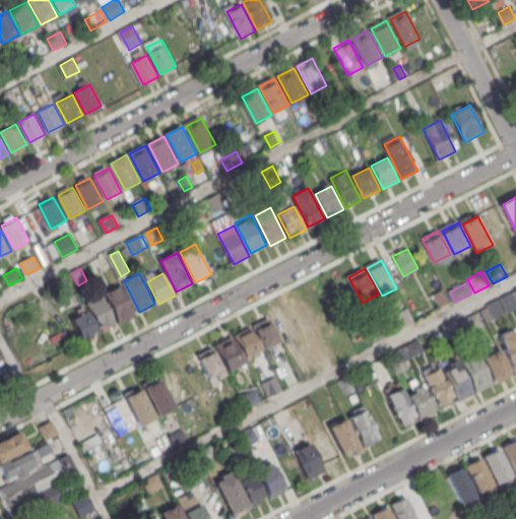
[(137,315),(122,285),(106,295),(122,323),(137,315)]
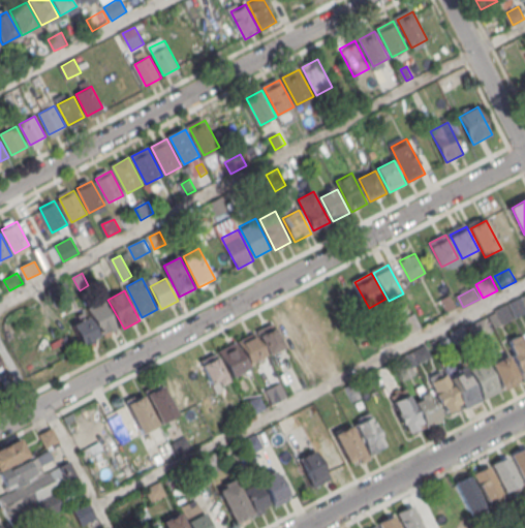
[(442,301),(449,313),(458,308),(451,296),(442,301)]
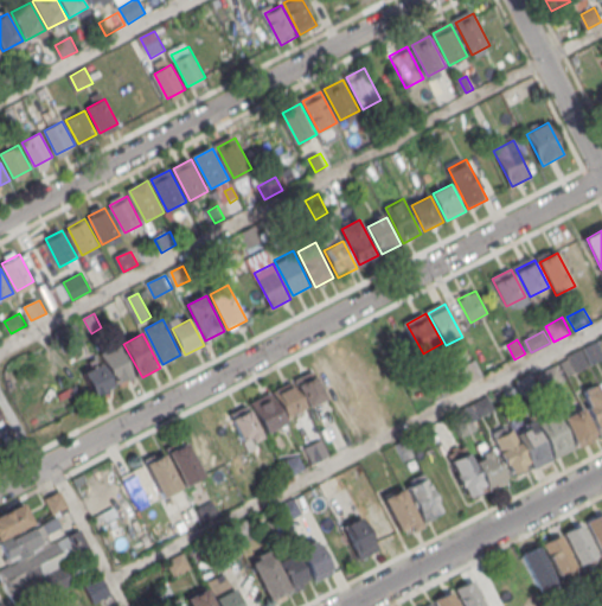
[(601,359),(594,364),(587,350),(600,343),(601,345),(601,359)]
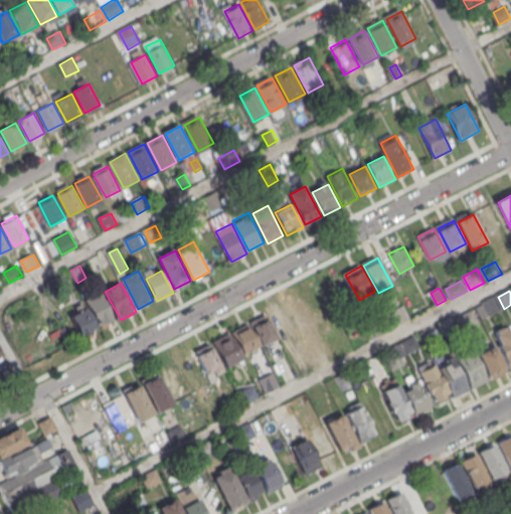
[(117,322),(102,293),(86,301),(102,330),(117,322)]
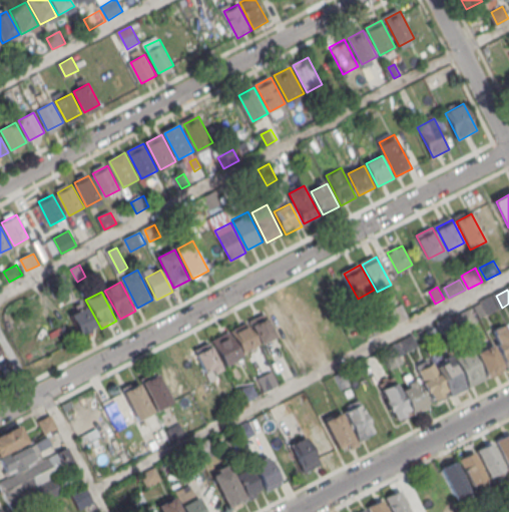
[(311,294),(292,299),(301,333),(327,326),(321,306),(314,308),(311,294)]
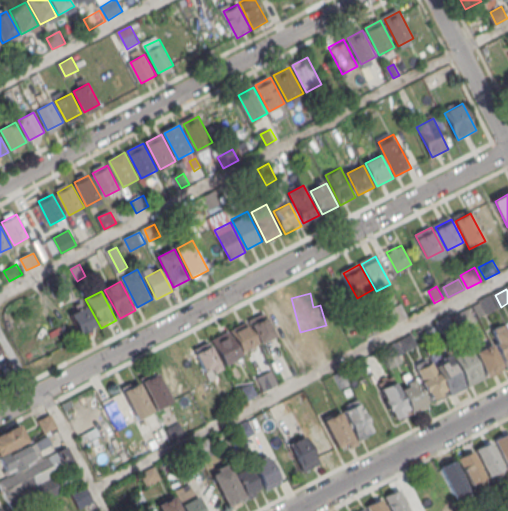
[(481,317),(475,305),(492,297),(498,308),(481,317)]
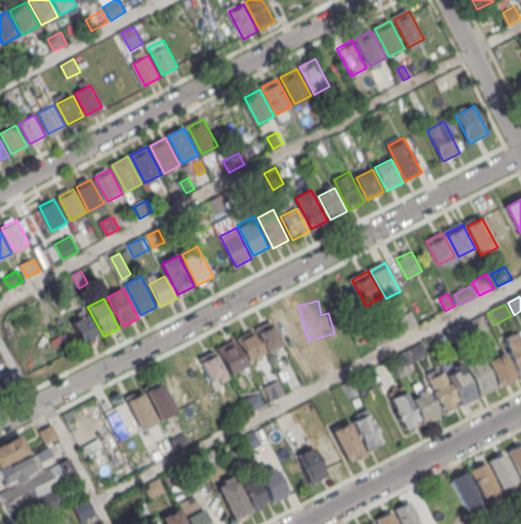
[(85,345),(73,321),(89,313),(101,336),(85,345)]
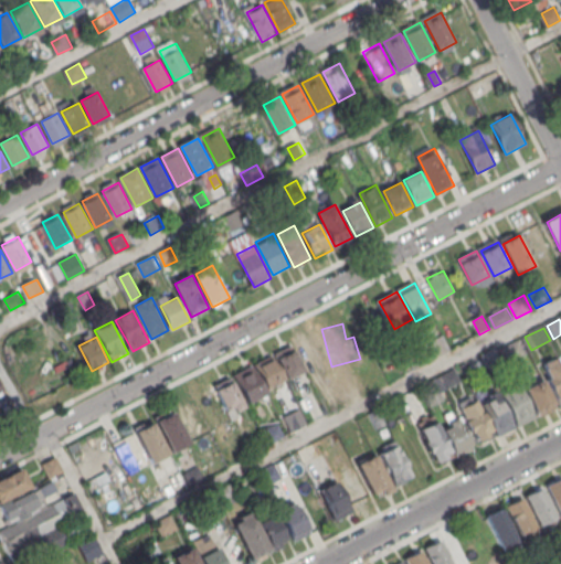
[(505,348),(520,340),(527,354),(512,362),(505,348)]
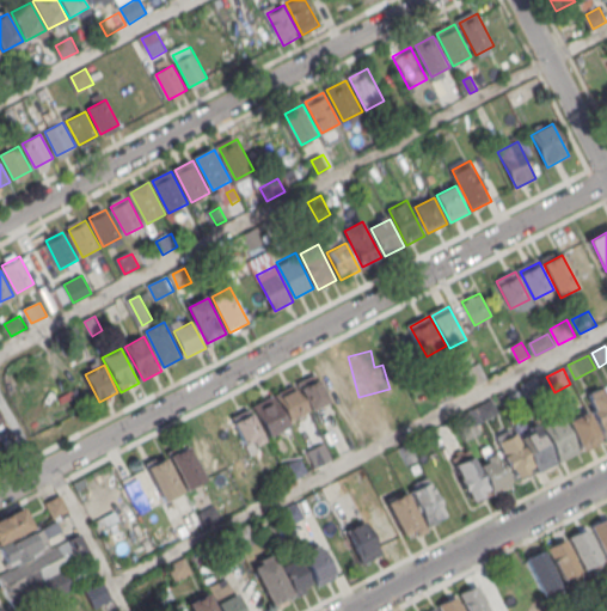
[(313,410),(300,385),(317,376),(330,402),(313,410)]
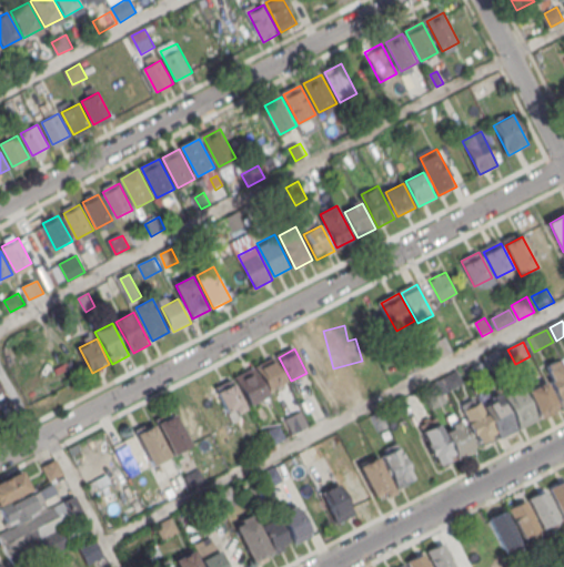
[(419,371),(411,356),(425,348),(433,363),(419,371)]
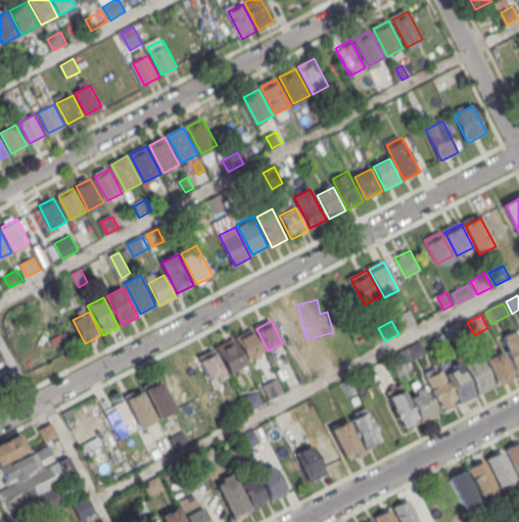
[(446,329),(460,322),(467,336),(453,342),(446,329)]
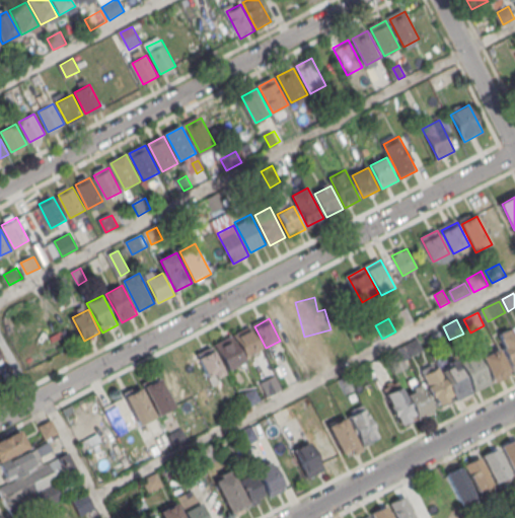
[(247,357),(236,336),(250,328),(262,350),(247,357)]
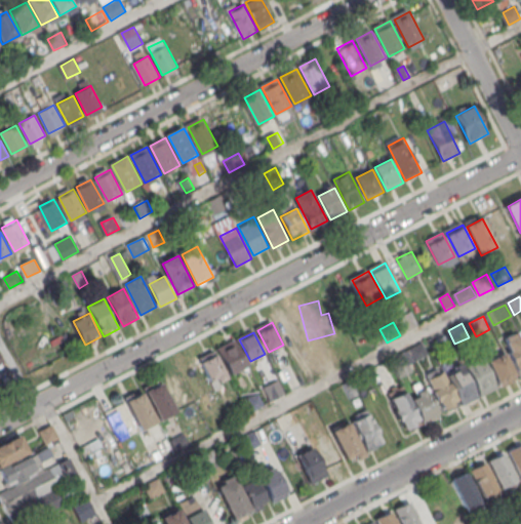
[(520,373),(506,343),(520,335),(520,373)]
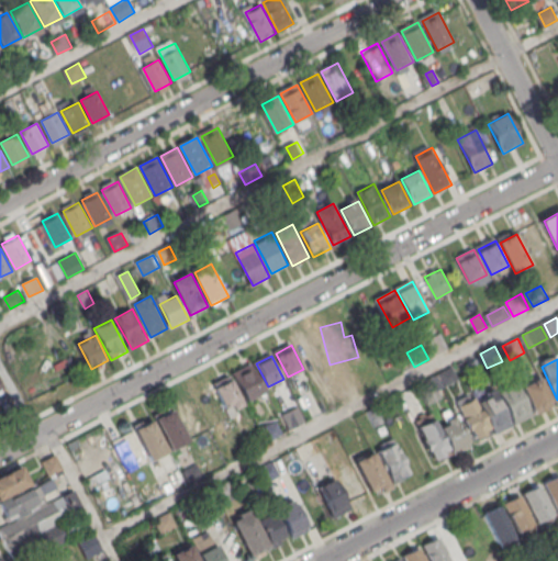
[(249,401),(235,374),(254,366),(267,392),(249,401)]
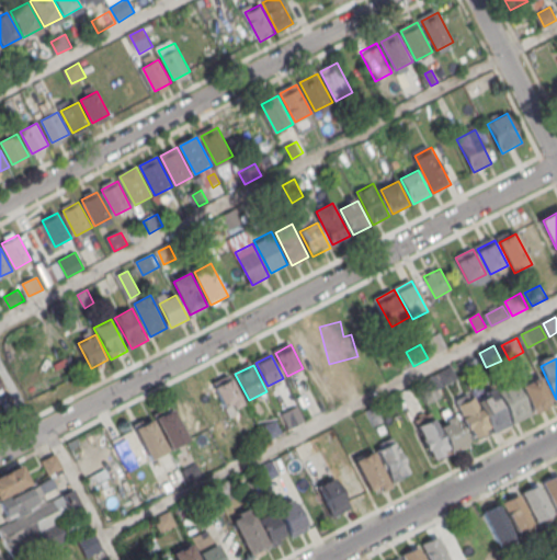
[(446,386),(440,374),(453,367),(459,379),(446,386)]
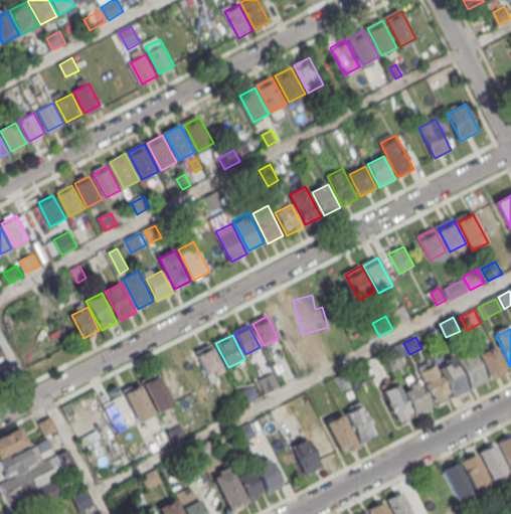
[(226,372),(211,344),(197,352),(209,375),(215,372),(217,377),(226,372)]
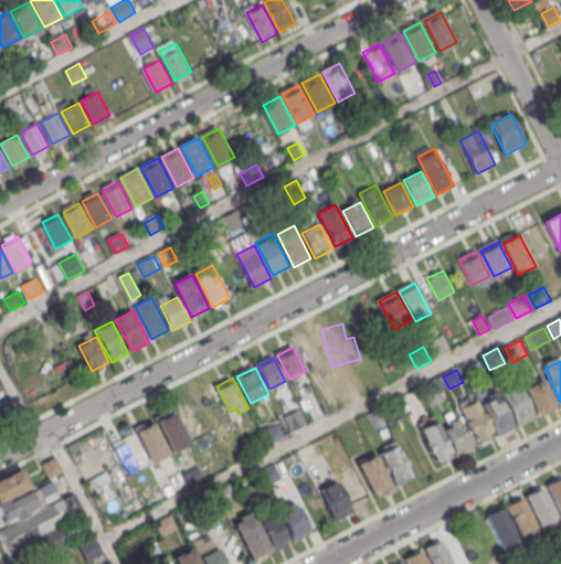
[(539,415),(526,389),(542,380),(556,407),(539,415)]
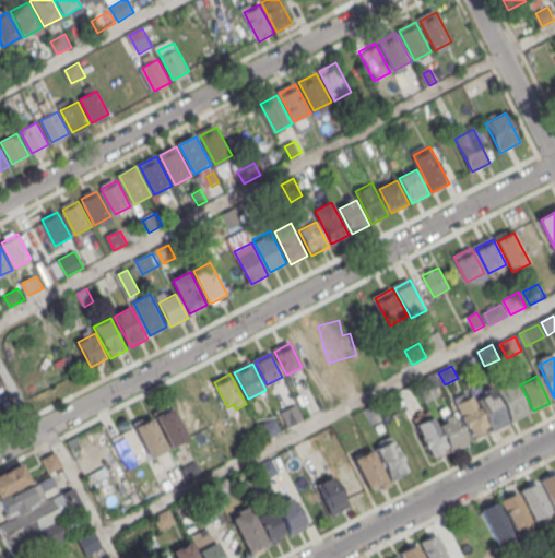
[(514,420),(497,388),(515,379),(531,412),(514,420)]
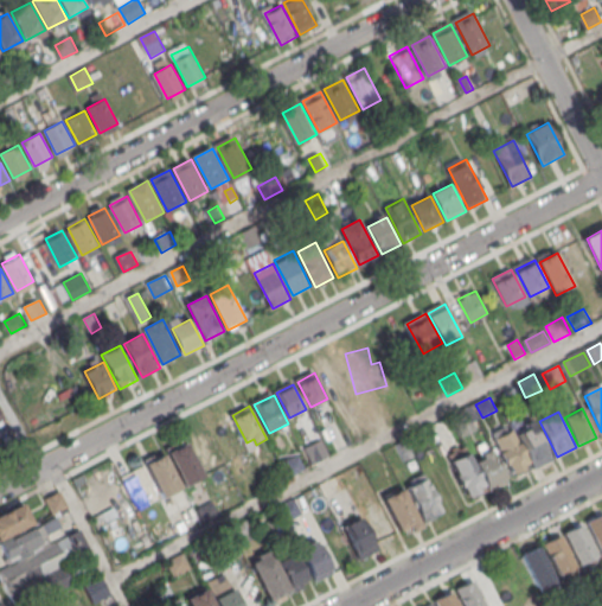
[(372,438),(367,422),(350,427),(354,442),(372,438)]
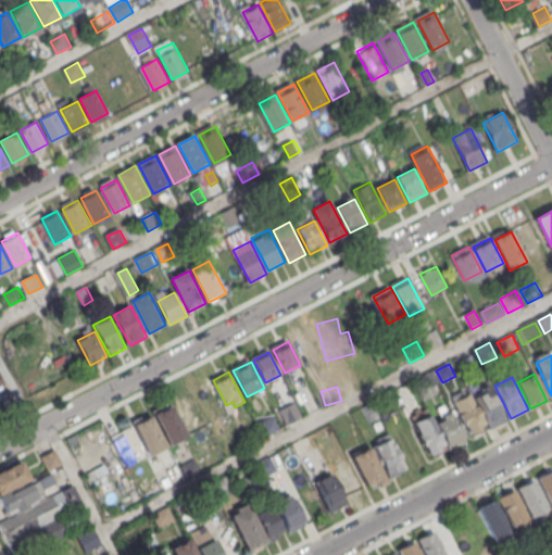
[(491,430),(475,398),(492,388),(509,420),(491,430)]
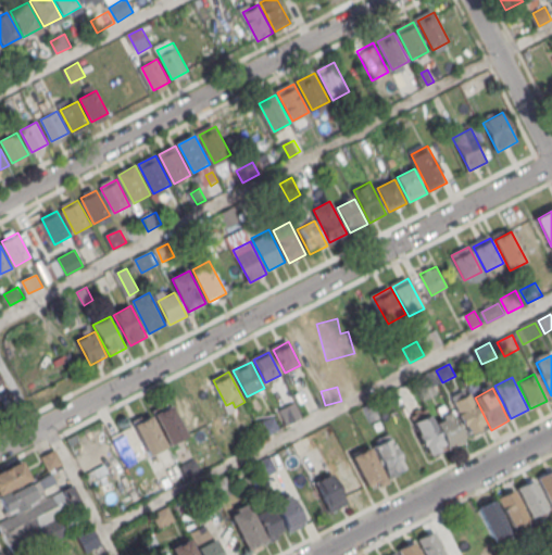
[(487,429),(469,393),(454,401),(472,437),(487,429)]
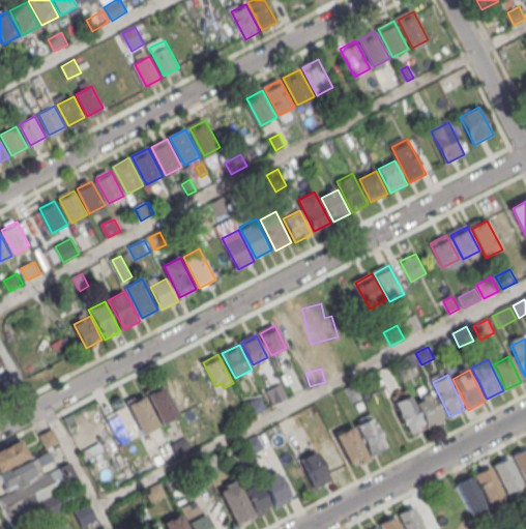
[(275,406),(268,391),(283,384),(290,399),(275,406)]
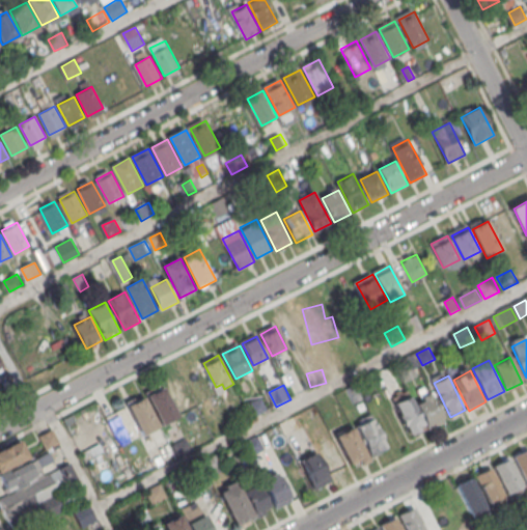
[(356,403),(349,390),(358,386),(364,399),(356,403)]
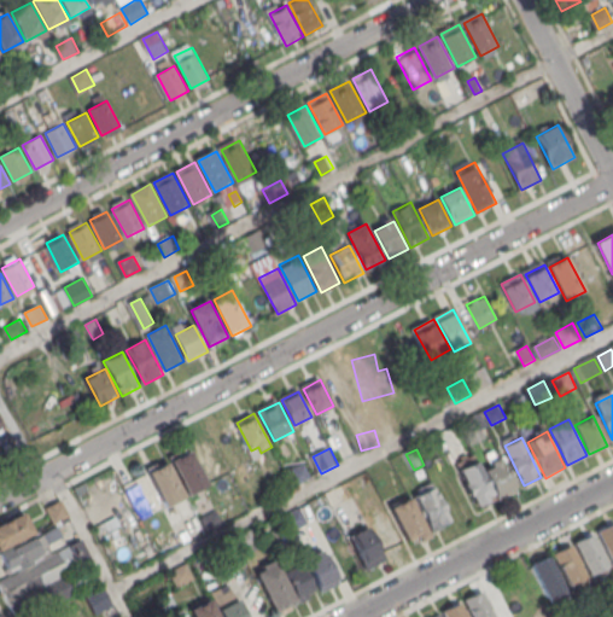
[(191,496),(173,463),(192,452),(210,485),(191,496)]
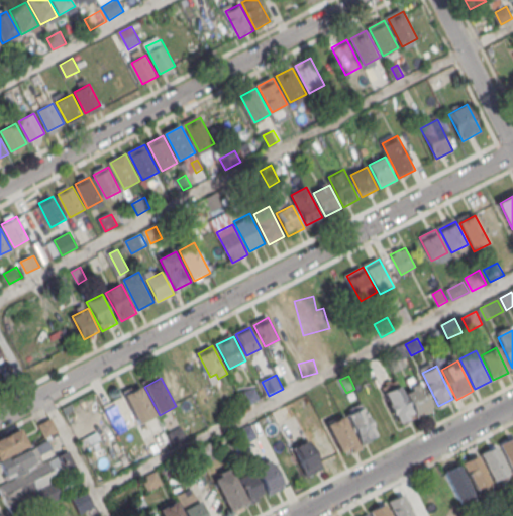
[(402,425),(384,387),(398,381),(416,419),(402,425)]
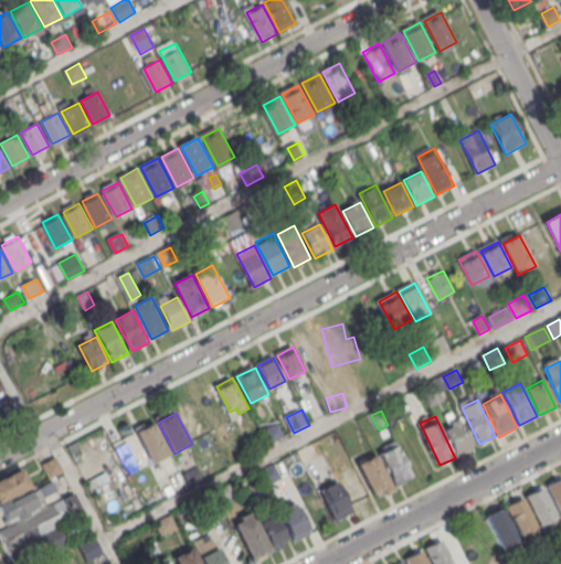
[(458,457),(445,431),(462,422),(475,449),(458,457)]
